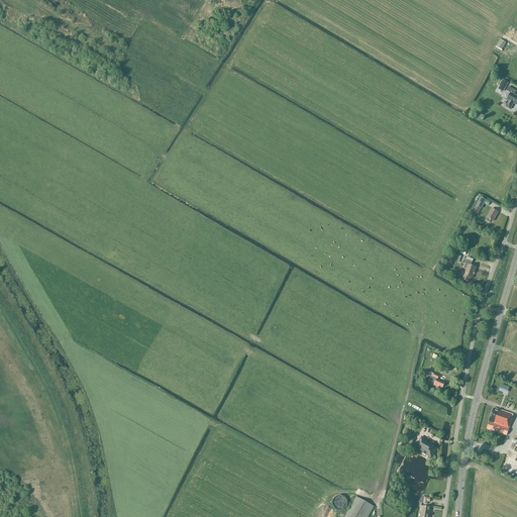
[(511,45),(500,39),(495,48),(500,52),(501,50),(506,54),(511,45)]
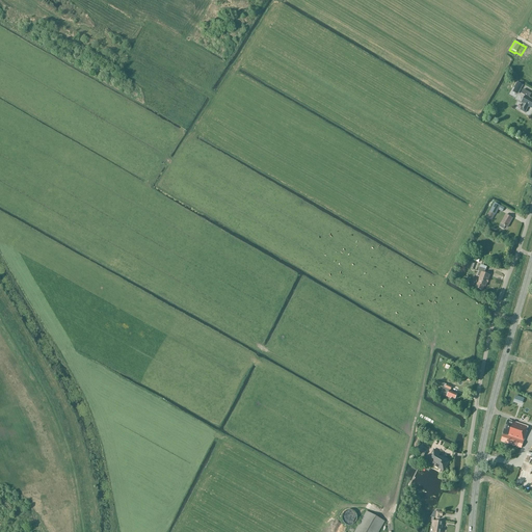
[(520,90),(523,85),(517,82),(513,87),(520,90)]
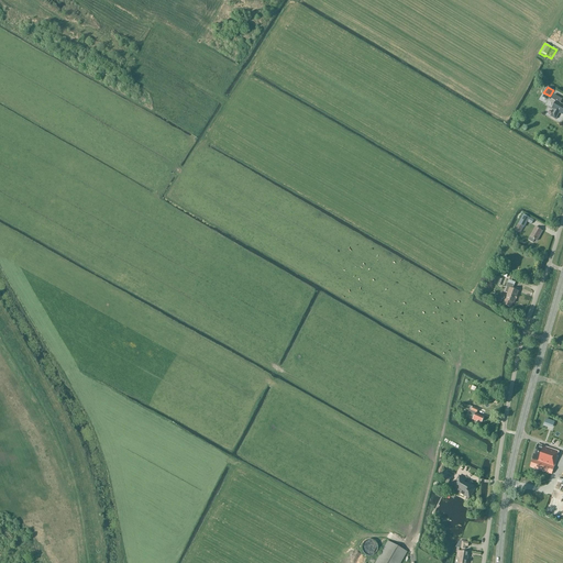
[(562,113),(562,105),(560,103),(561,100),(555,97),(553,100),(556,101),(552,108),(555,109),(551,116),(556,119),(560,112),(562,113)]
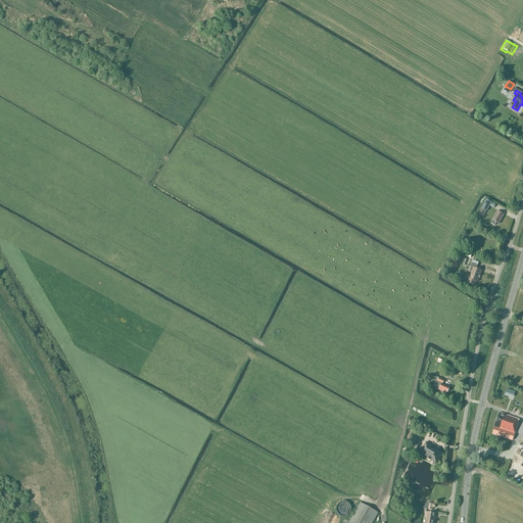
[(486,199),(481,208),(486,211),(491,202),(486,199)]
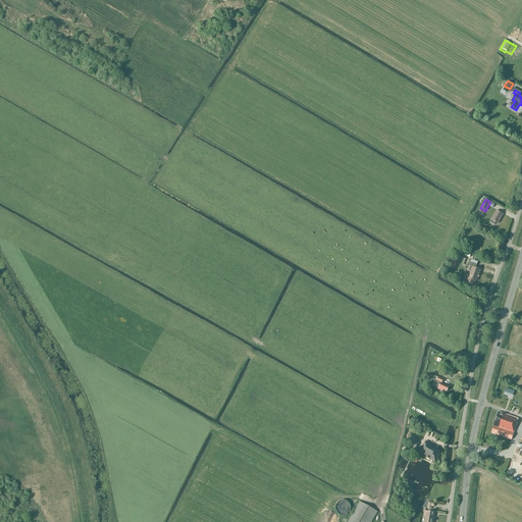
[(498,223),(503,214),(497,211),(491,220),(498,223)]
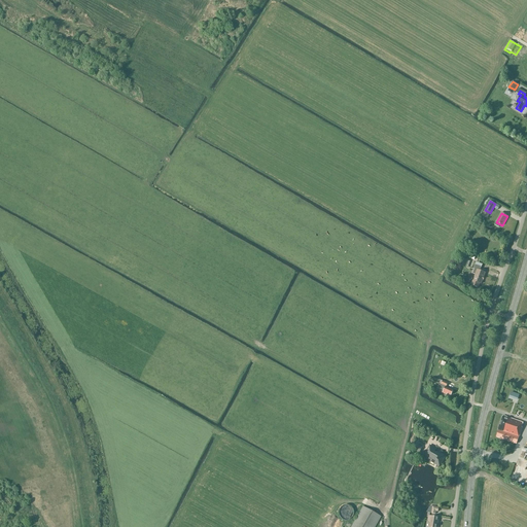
[(468,260),(461,257),(458,265),(467,269),(469,261),(467,260),(468,260)]
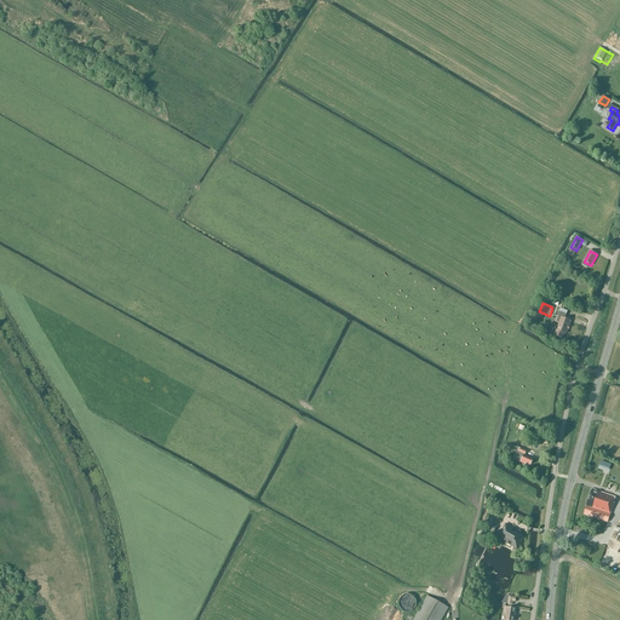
[(558,313),(557,316),(558,316),(557,322),(560,323),(556,331),(555,331),(554,336),(563,339),(564,334),(566,334),(570,321),(564,319),(566,315),(558,313)]
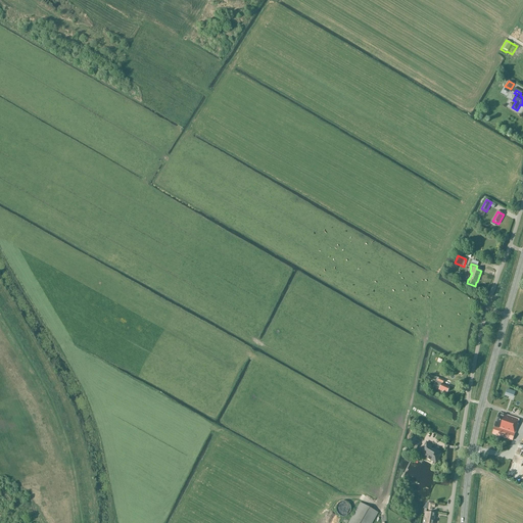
[(443,392),(443,391),(447,392),(449,388),(442,384),(442,383),(443,384),(445,381),(439,378),(437,377),(436,380),(435,380),(432,387),(435,388),(437,389),(443,392)]
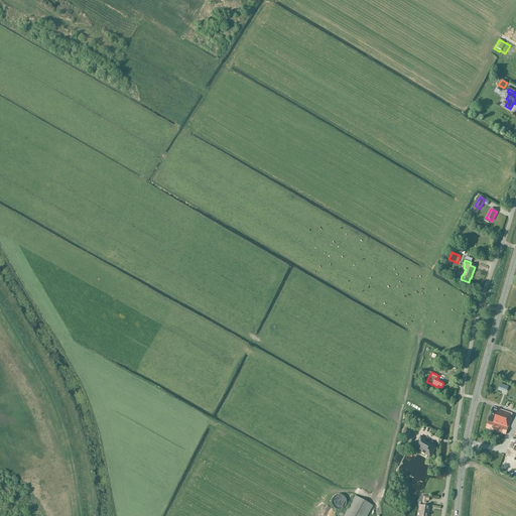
[(507,428),(511,418),(512,414),(492,407),(487,421),(488,421),(507,428)]
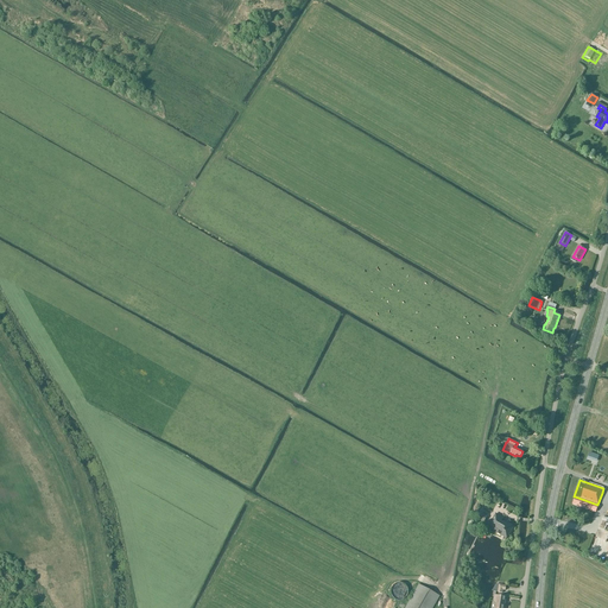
[(595,512),(597,505),(575,496),(572,504),(595,512)]
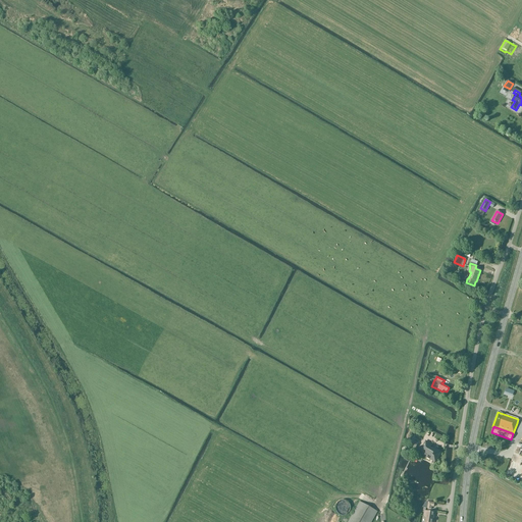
[(433,449),(434,448),(426,441),(422,449),(423,450),(421,453),(434,462),(439,455),(435,453),(436,451),(433,449)]
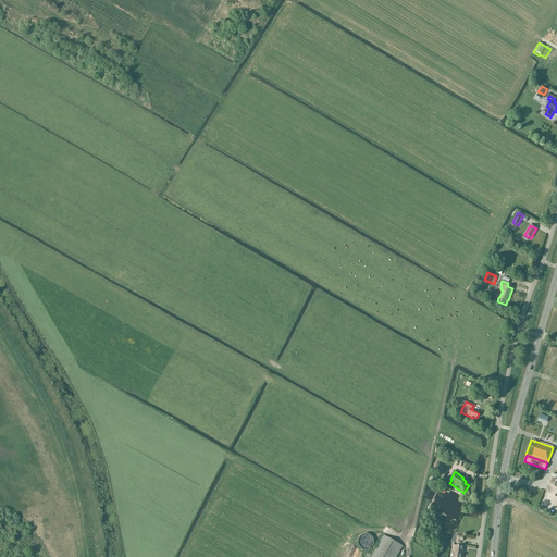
[(396,556),(403,546),(383,535),(371,556),(396,556)]
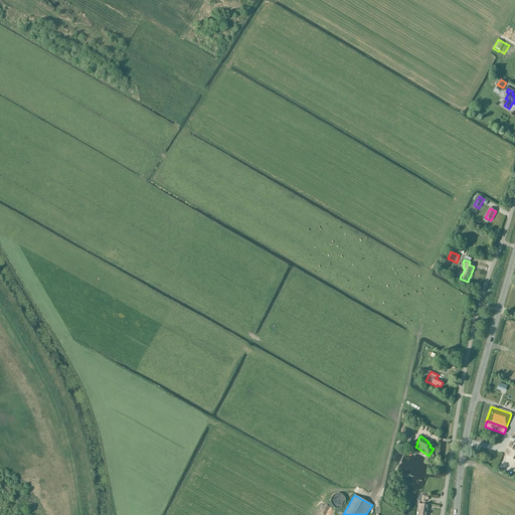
[(419,514),(426,514),(428,506),(419,504),(418,509),(420,509),(419,514)]
